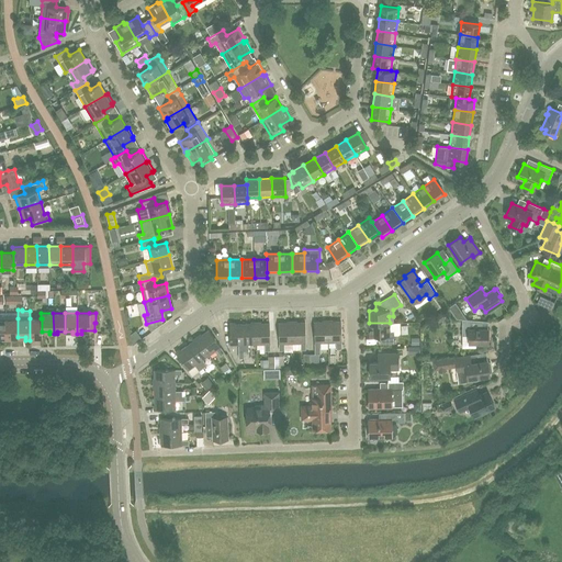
[(437,324),(445,318),(441,313),(433,318),(437,324)]
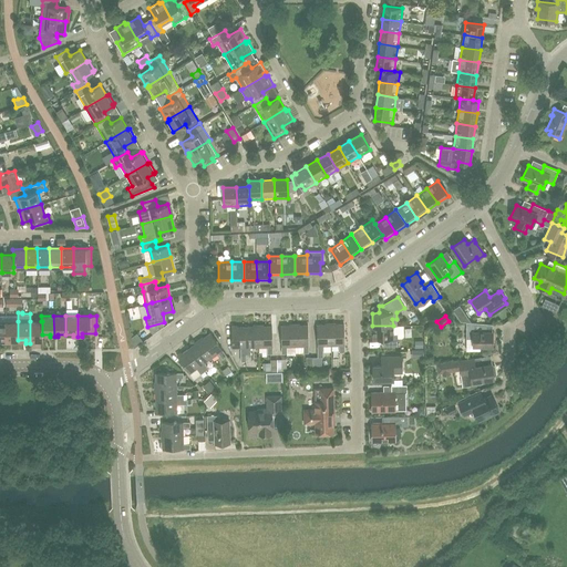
[(6,322),(6,343),(10,343),(10,340),(18,340),(18,321),(6,322)]
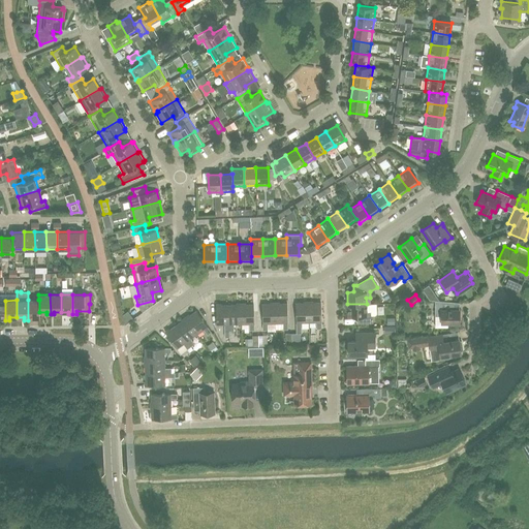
[(38,300),(28,300),(28,320),(32,320),(32,317),(39,317),(39,312),(39,300),(38,300)]
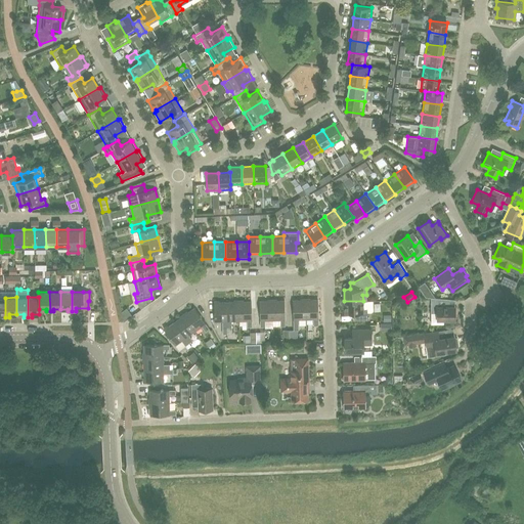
[(431,297),(431,313),(431,324),(443,323),(443,319),(455,319),(454,307),(445,306),(445,299),(435,298),(431,297)]
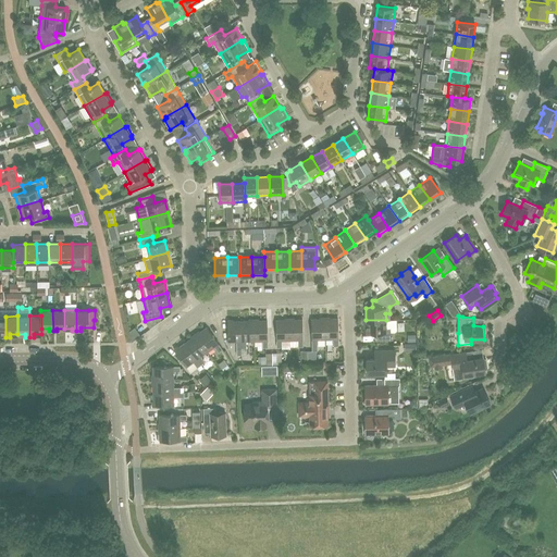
[(302,319),(289,320),(289,339),(297,339),(298,347),(302,346),(302,319)]
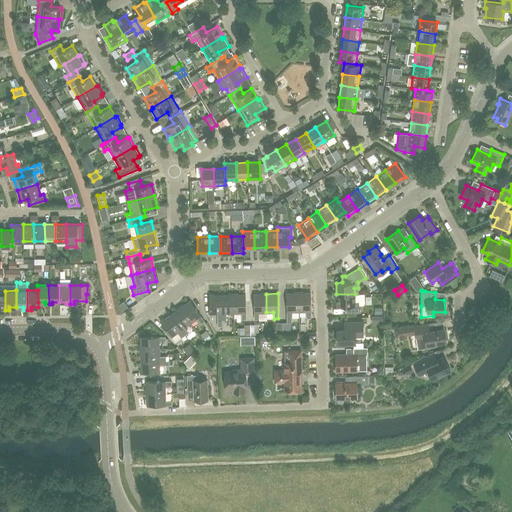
[(291,312),(299,312),(298,293),(286,293),(287,323),(291,322),(291,312)]
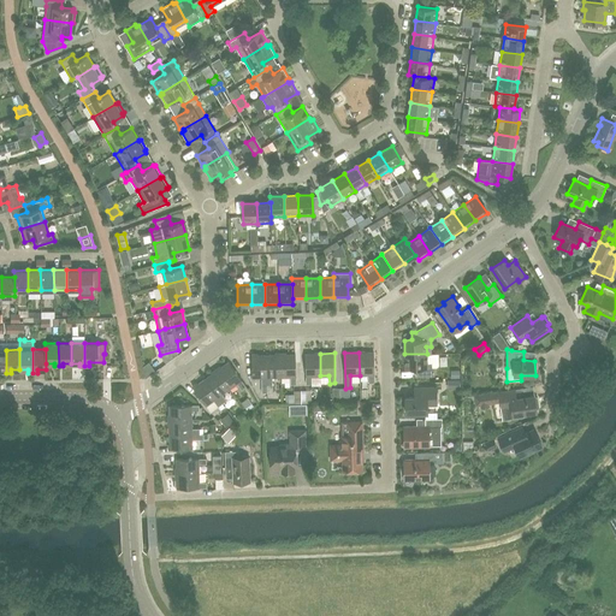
[(359,353),(360,375),(368,374),(368,383),(374,383),(373,353),(359,353)]
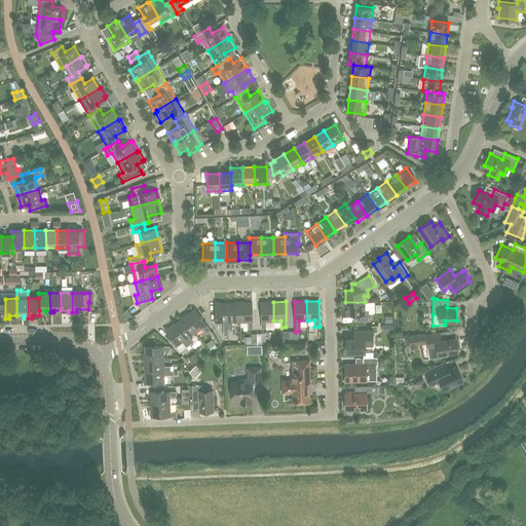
[(239,303),(240,322),(248,322),(248,328),(253,328),(252,302),(239,303)]
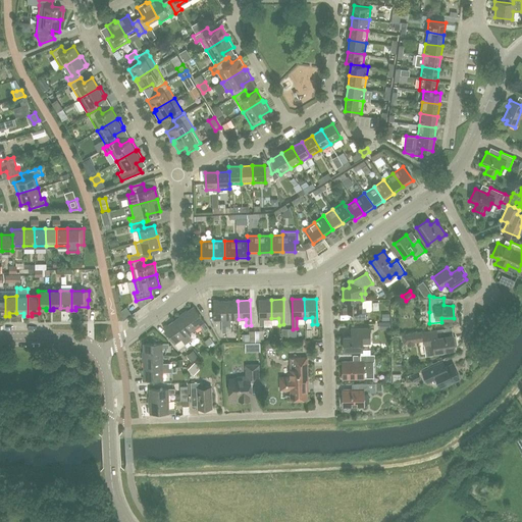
[(271,318),(271,300),(258,300),(259,325),(264,325),(264,319),(271,318)]
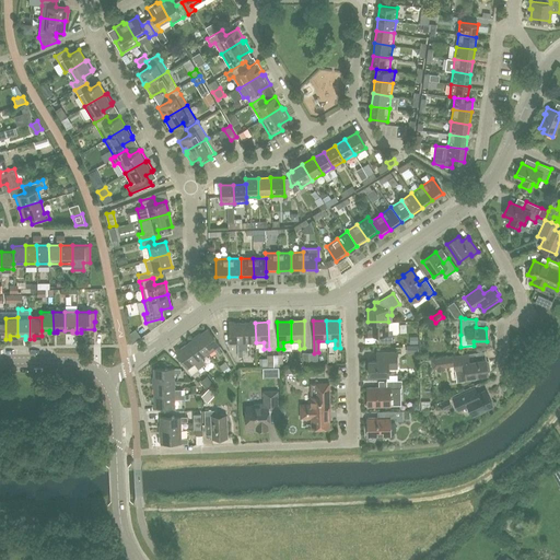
[(393,342),(393,334),(397,334),(399,331),(399,322),(388,322),(368,322),(365,322),(365,327),(368,327),(369,335),(378,335),(378,342),(393,342)]
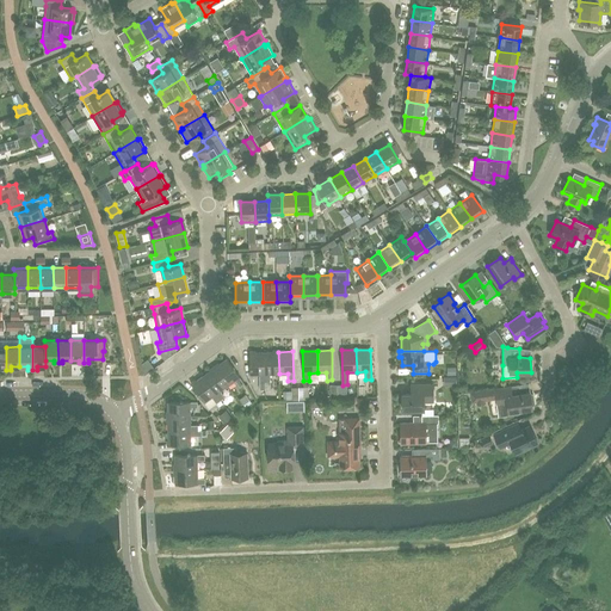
[(265,382),(264,352),(250,352),(250,375),(259,375),(259,389),(265,389),(265,382)]
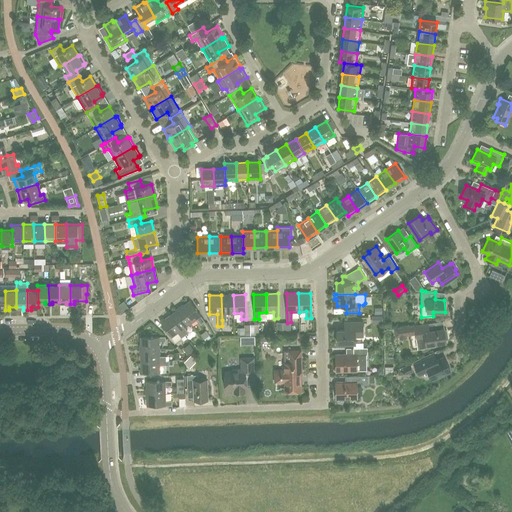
[(226,313),(234,313),(233,295),(221,295),(222,320),(226,320),(226,313)]
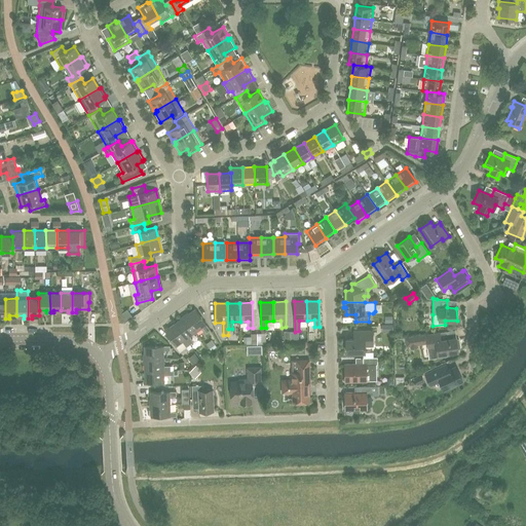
[(185,316),(196,332),(202,327),(205,333),(210,330),(195,309),(185,316)]
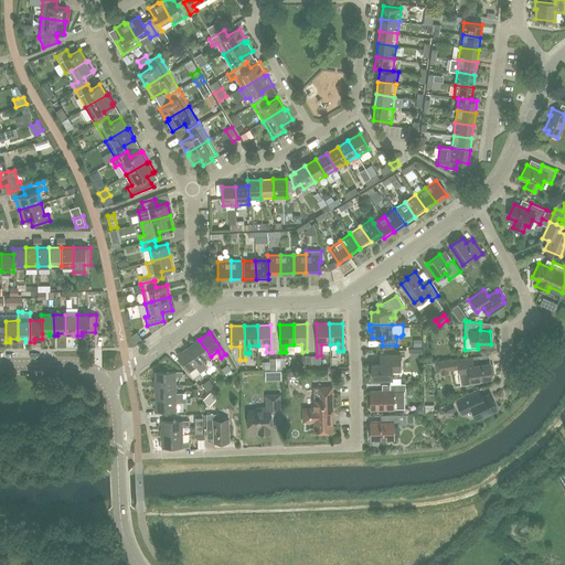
[(199,340),(188,348),(204,370),(208,366),(204,361),(211,356),(199,340)]
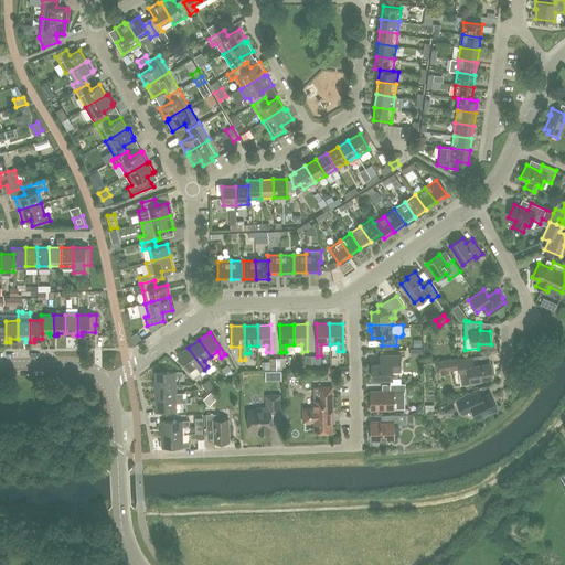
[(204,370),(188,348),(177,355),(189,372),(195,366),(200,373),(204,370)]
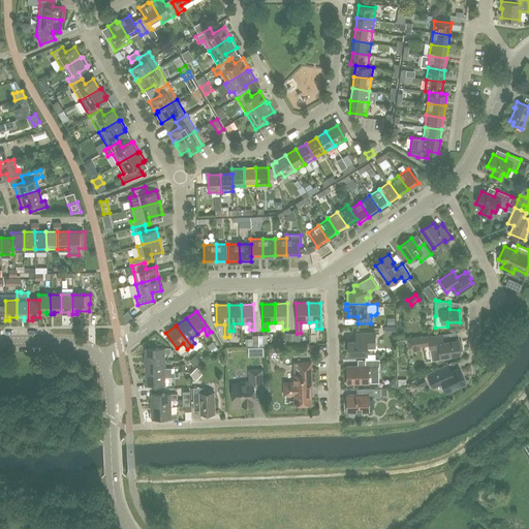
[(374,333),(355,333),(356,340),(348,341),(348,354),(367,354),(367,347),(375,347),(374,333)]
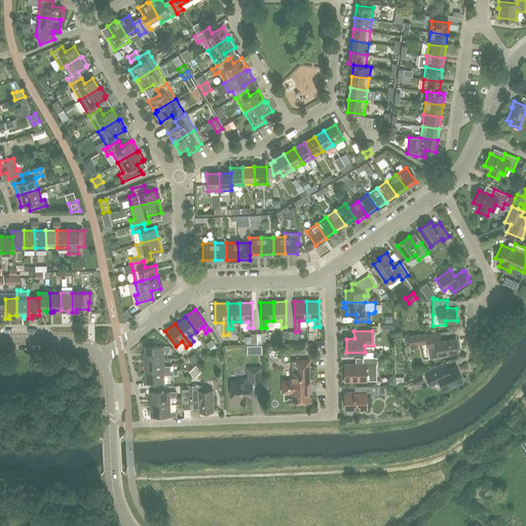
[(447,355),(447,352),(458,350),(458,349),(459,349),(460,347),(459,339),(457,339),(456,339),(456,337),(441,340),(439,332),(425,334),(425,335),(405,338),(406,345),(427,342),(429,359),(447,355)]
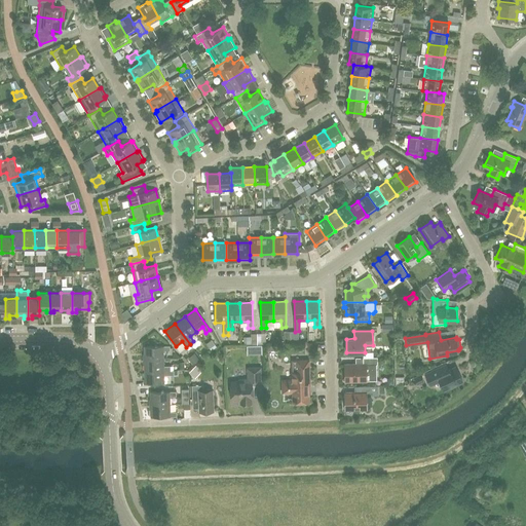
[(311,343),(303,343),(303,347),(306,347),(306,352),(312,352),(311,343)]
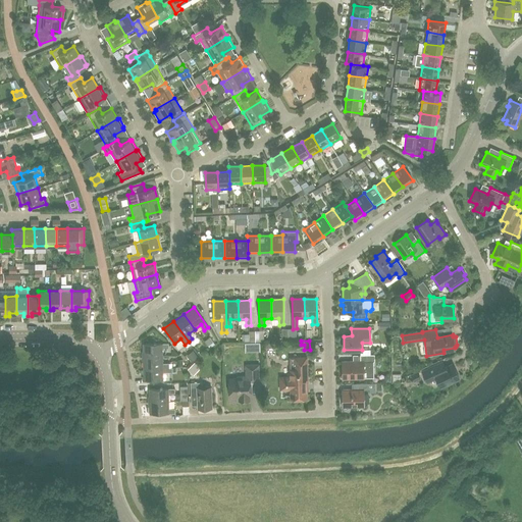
[(143,356),(162,356),(162,348),(168,348),(168,343),(143,344),(143,356)]
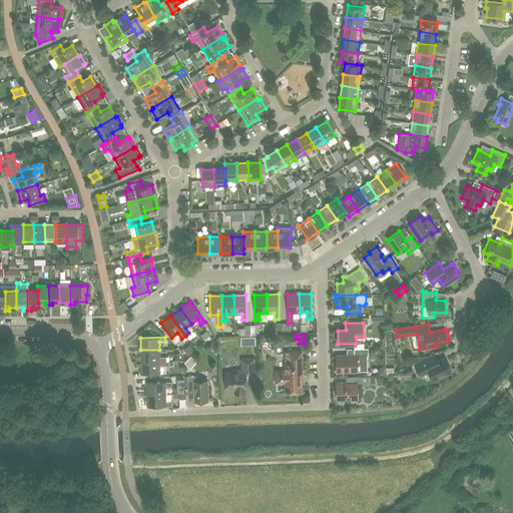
[(367,372),(367,356),(368,356),(368,349),(354,349),(354,355),(336,355),(337,372),(367,372)]
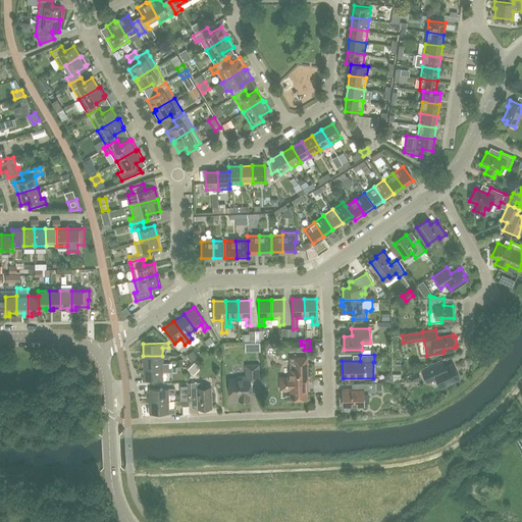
[(143,356),(144,368),(169,367),(169,363),(162,363),(162,356),(143,356)]
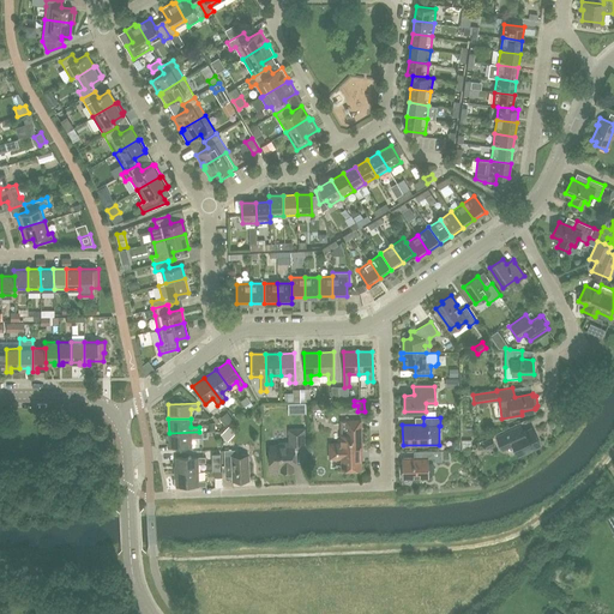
[(360,420),(347,421),(347,435),(342,435),(342,444),(330,444),(330,458),(342,458),(342,469),(360,468),(360,452),(361,452),(360,420)]
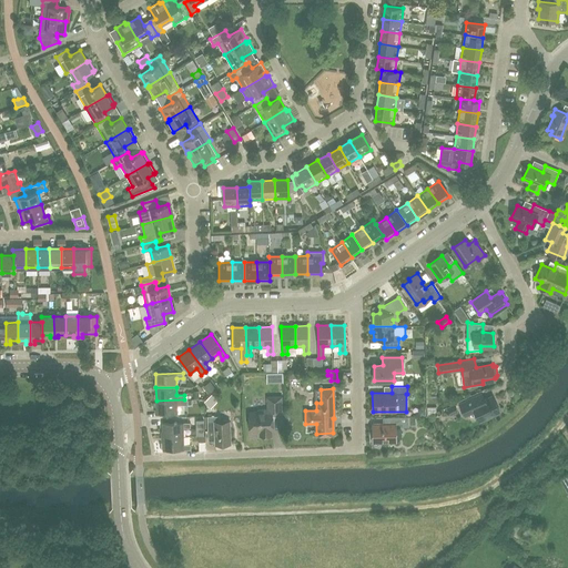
[(267,437),(269,435),(271,435),(271,430),(272,430),(272,413),(282,412),(282,396),(266,396),(267,408),(262,408),(262,412),(250,412),(250,430),(260,429),(260,436),(263,436),(264,437),(267,437)]
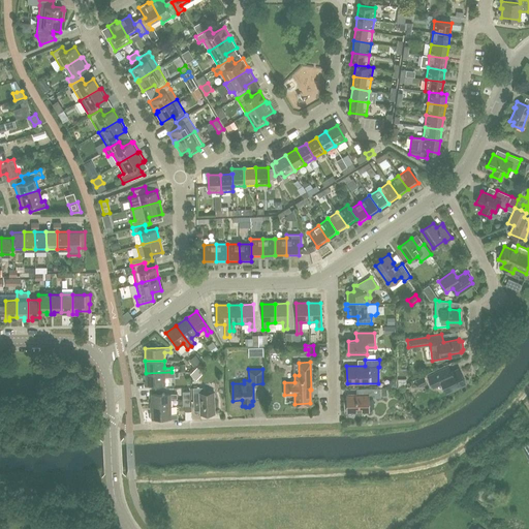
[(459,369),(446,374),(444,369),(428,376),(433,387),(442,383),(446,392),(465,383),(459,369)]
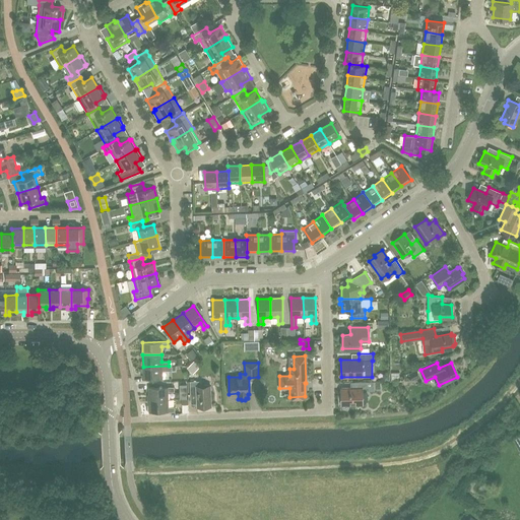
[(172,366),(169,366),(143,367),(143,379),(163,379),(161,371),(172,371),(172,366)]
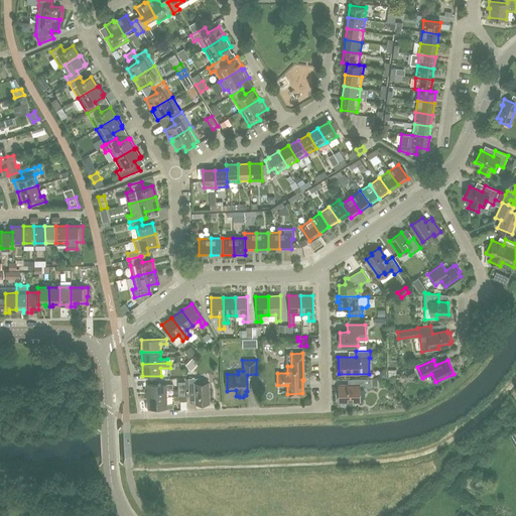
[(413,367),(405,370),(409,378),(416,374),(413,367)]
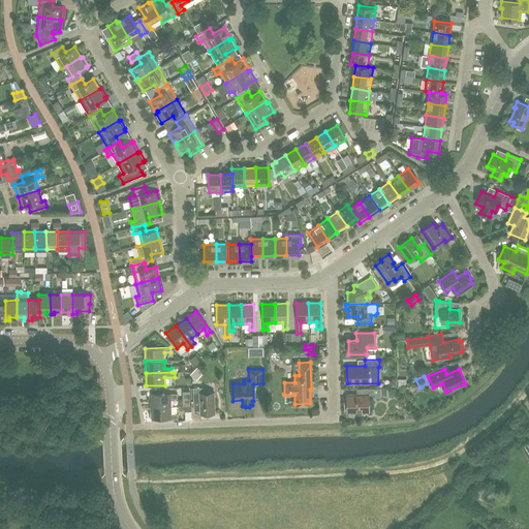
[(199,401),(199,410),(200,413),(215,413),(214,392),(205,393),(205,387),(193,387),(193,401),(199,401)]
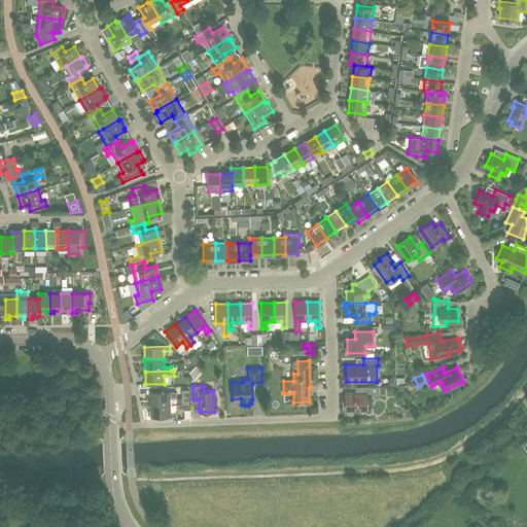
[(379,387),(359,387),(359,393),(346,393),(346,410),(366,410),(366,393),(373,393),(373,396),(379,396),(379,387)]
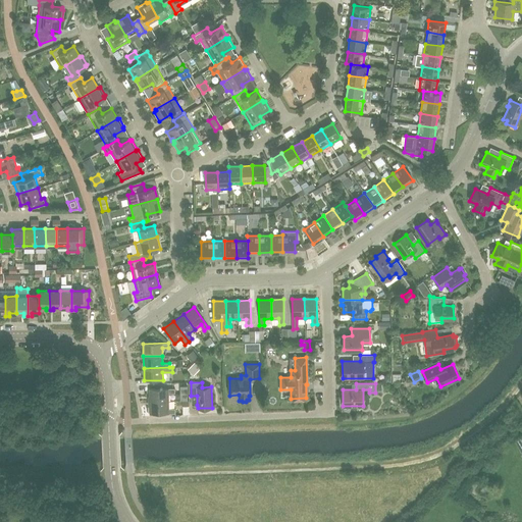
[(149,401),(168,401),(168,394),(174,394),(174,388),(149,388),(149,401)]
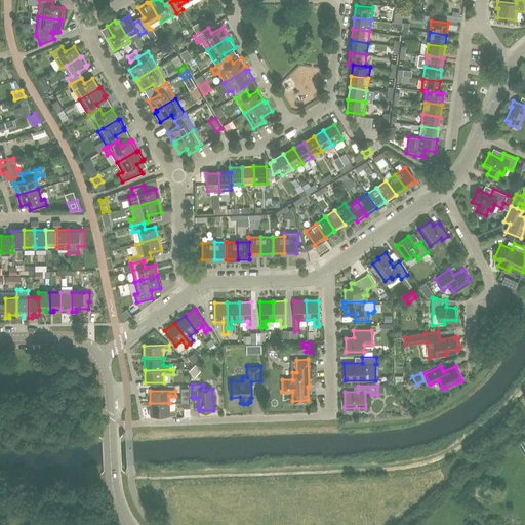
[(169,403),(150,403),(151,416),(176,415),(176,410),(169,411),(169,403)]
